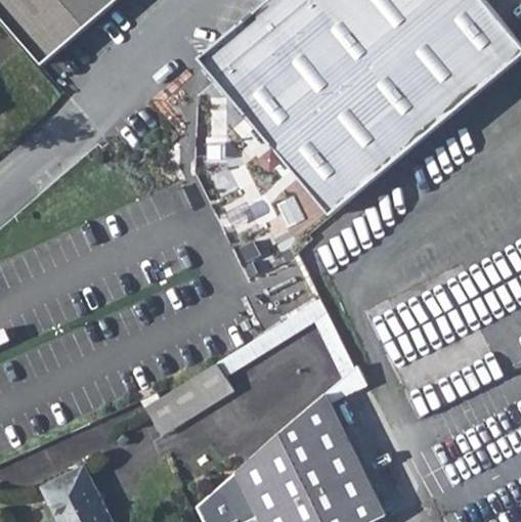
[(0,14),(42,63),(115,0),(0,0),(0,14)]
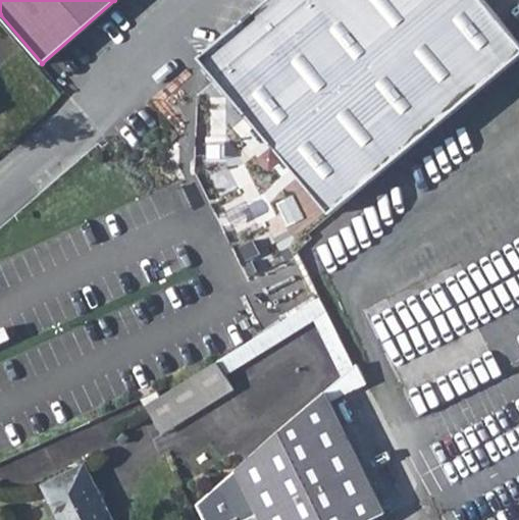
[(518,41),(483,0),(268,0),(199,61),(331,216),(518,53),(518,41)]
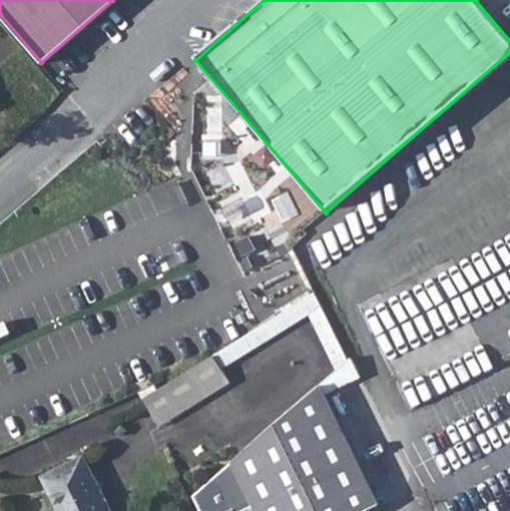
[(376,287),(353,299),(406,404),(489,362),(442,268),(382,299),(376,287)]
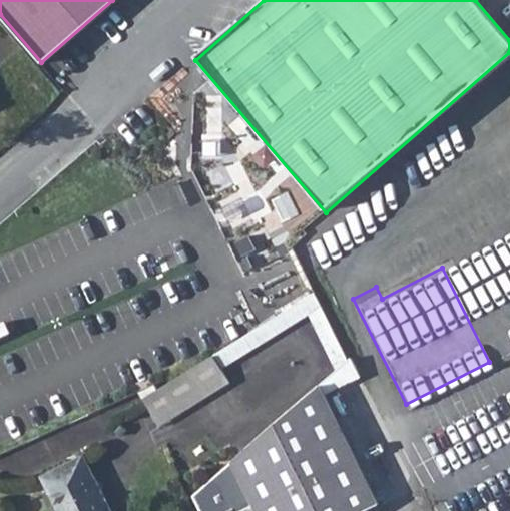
[(349,356),(317,383),(322,392),(358,374),(349,356)]
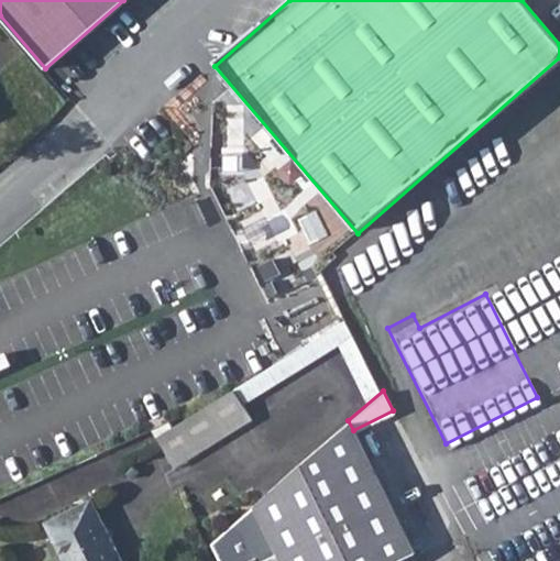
[(353,430),(348,420),(208,542),(217,560),(384,560),(413,547),(353,430)]
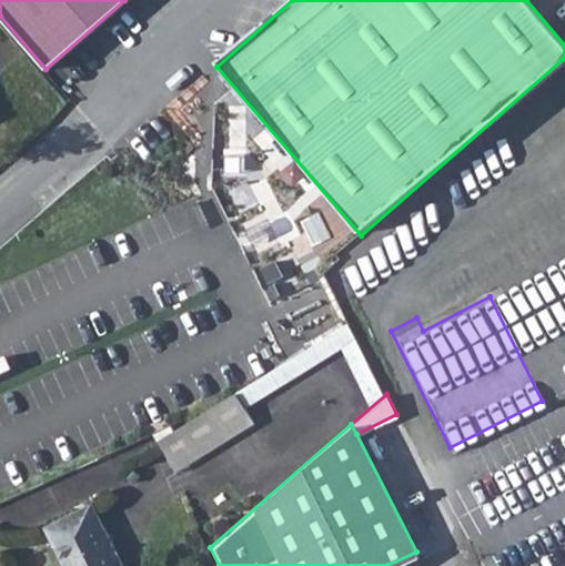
[(118,565),(88,505),(43,528),(62,565),(118,565)]
